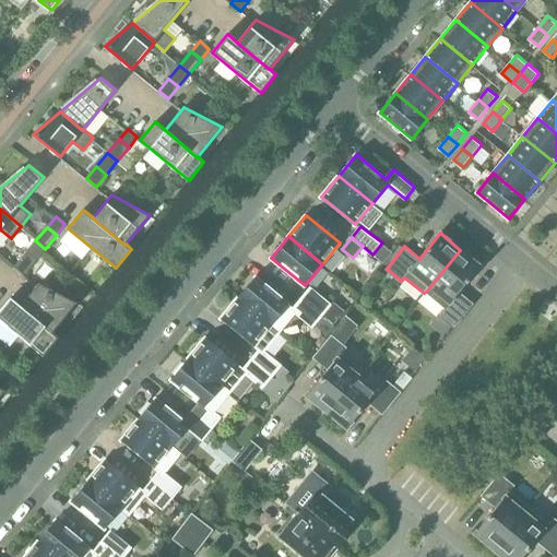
[(35,240),(24,255),(34,262),(45,249),(35,240)]
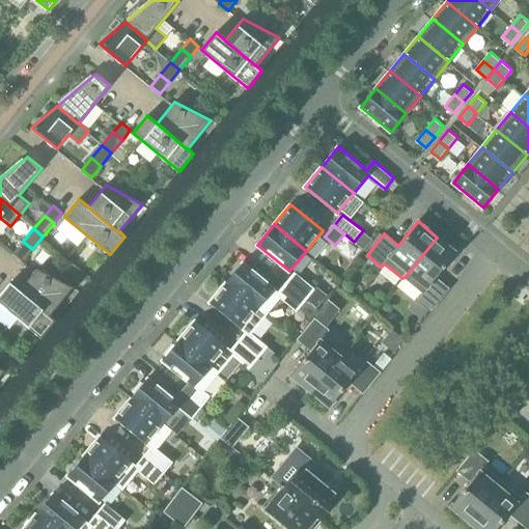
[(455,253),(437,238),(405,277),(423,293),(419,298),(433,309),(450,288),(436,277),(455,253)]
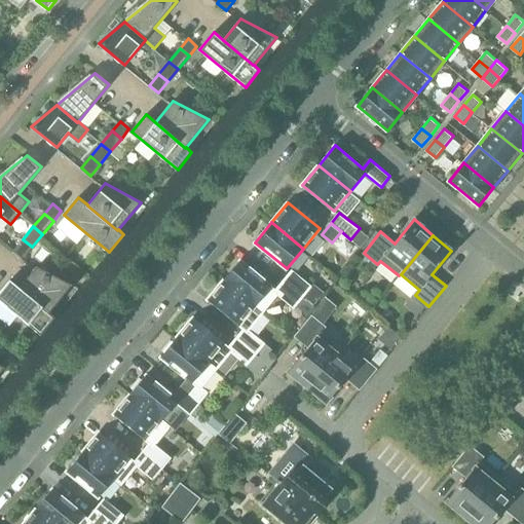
[(32,247),(23,239),(13,251),(23,258),(32,247)]
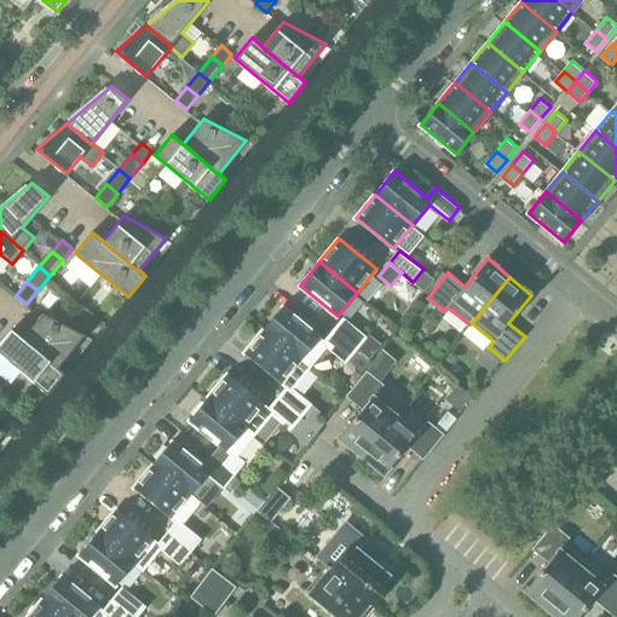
[(283,306),(264,329),(311,367),(328,346),(347,362),(357,349),(334,330),(326,340),(283,306)]
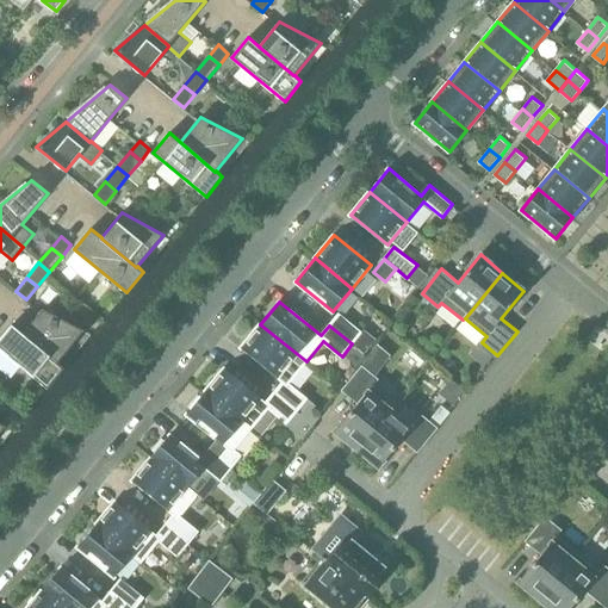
[(43,309),(23,333),(23,334),(57,363),(59,363),(85,330),(43,309)]
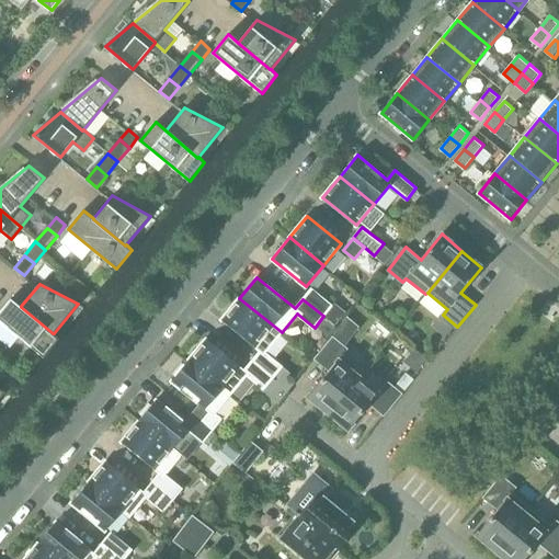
[(312,287),(303,299),(323,316),(333,305),(312,287)]
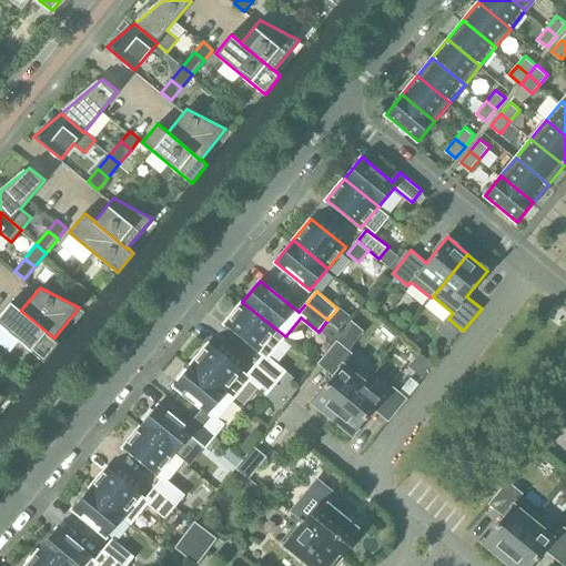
[(61,342),(54,337),(53,337),(21,311),(21,310),(11,302),(0,315),(0,324),(46,361),(61,342)]
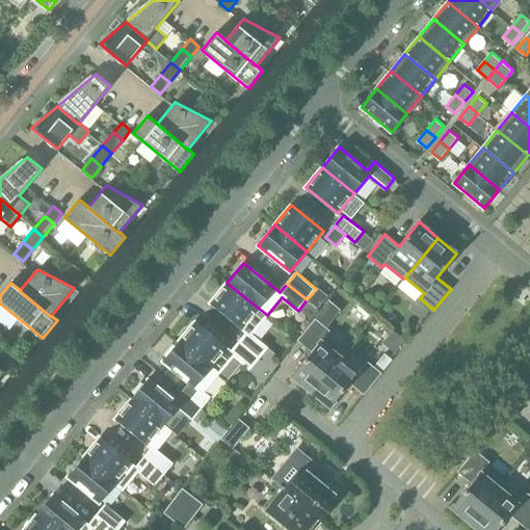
[(246,333),(239,341),(260,358),(268,347),(253,334),(267,315),(227,283),(211,302),(246,333)]
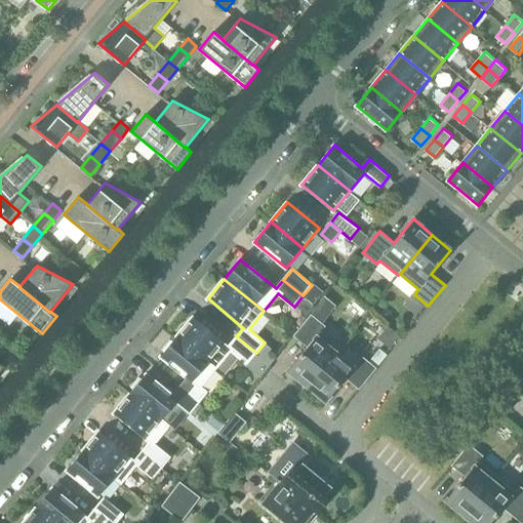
[(514,316),(520,308),(508,298),(501,306),(514,316)]
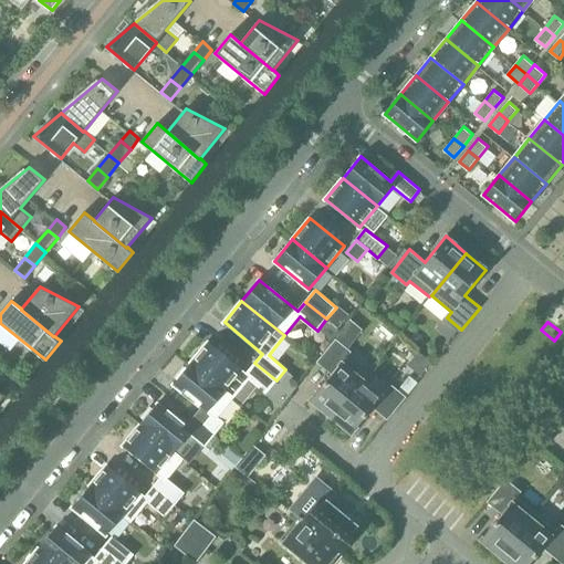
[(312,398),(332,415),(362,379),(362,380),(367,374),(347,356),(352,351),(336,338),(319,361),(333,373),(312,398)]
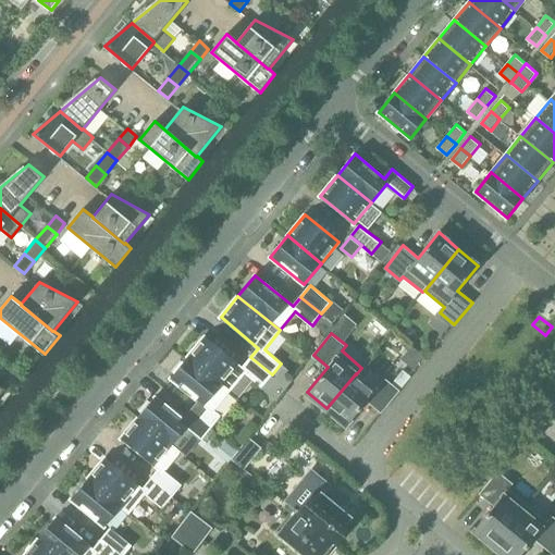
[(206,335),(188,357),(230,391),(245,372),(262,386),(272,374),(250,357),(243,367),(206,335)]
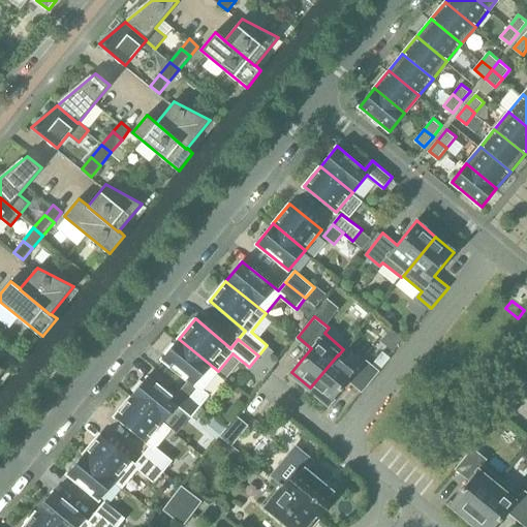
[(198,389),(191,397),(200,405),(210,394),(204,389),(218,371),(179,339),(162,359),(198,389)]
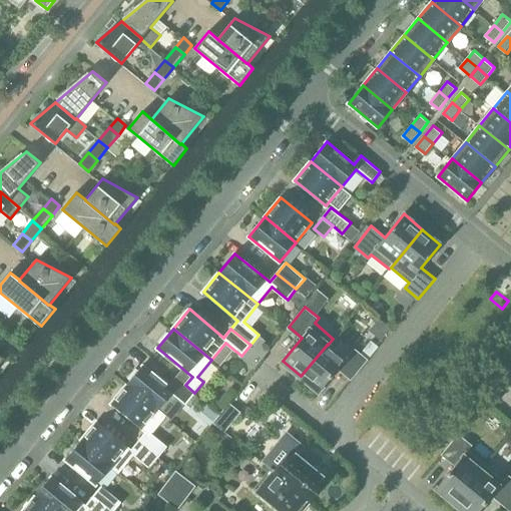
[(328,345),(328,344),(301,376),(320,391),(339,368),(352,379),(369,359),(379,346),(372,340),(361,353),(355,348),(346,359),(328,345)]
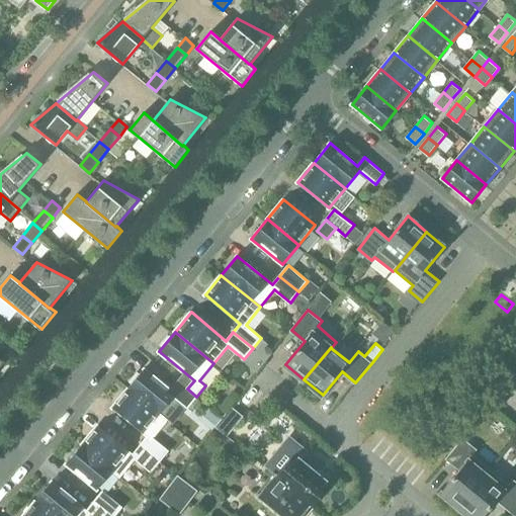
[(145,368),(129,388),(160,414),(161,413),(176,394),(145,368)]
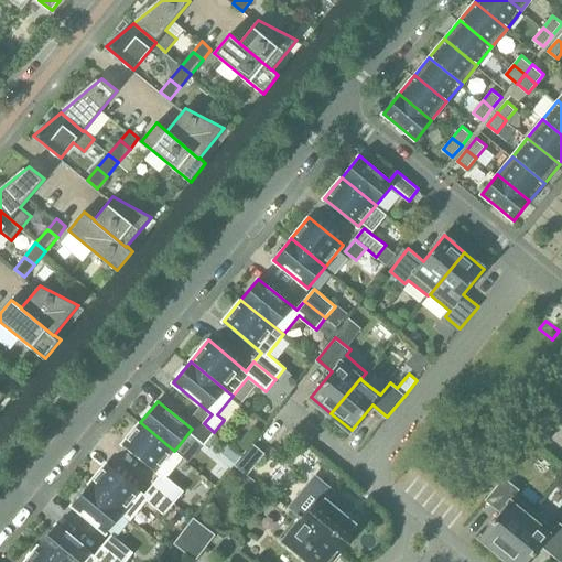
[(161,475),(153,485),(174,501),(184,490),(166,476),(183,456),(175,450),(174,451),(140,422),(122,443),(161,475)]
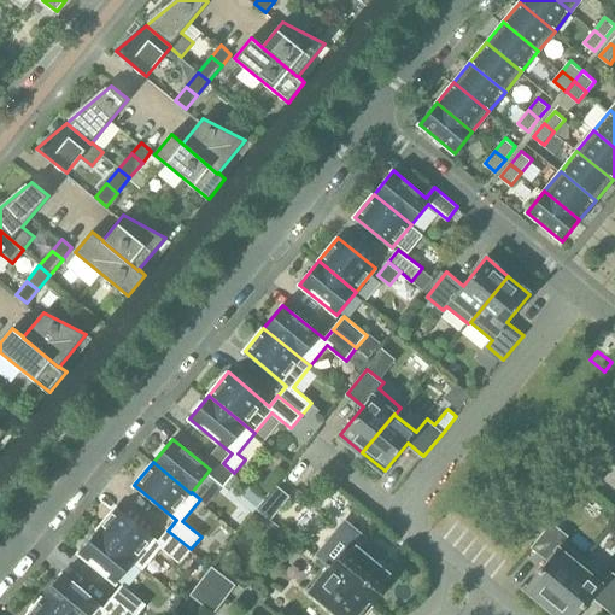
[(224,486),(234,473),(223,463),(212,475),(224,486)]
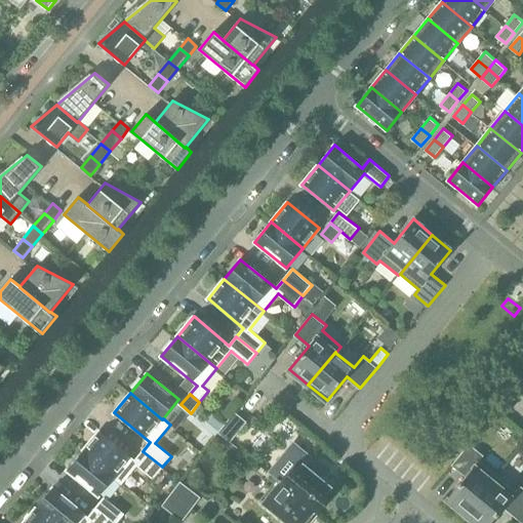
[(506,399),(495,412),(503,419),(514,405),(506,399)]
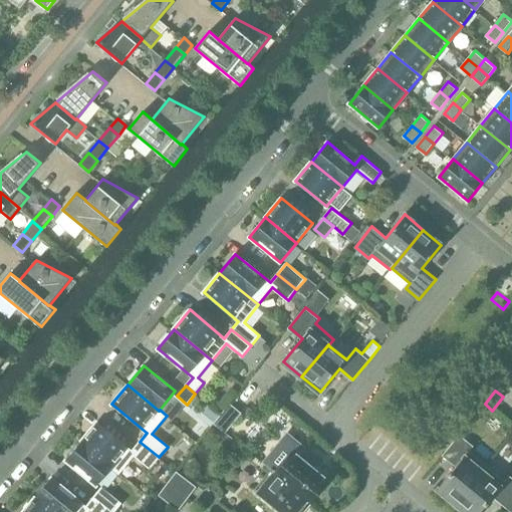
[(241,413),(230,404),(215,422),(226,431),(241,413)]
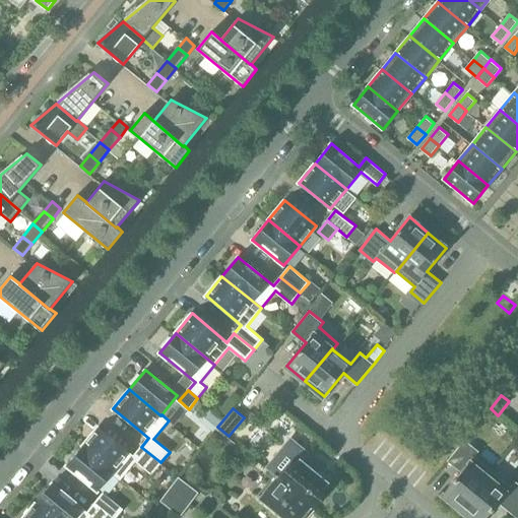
[(114,471),(114,472),(121,478),(136,460),(152,473),(160,462),(141,447),(134,455),(99,426),(82,446),(114,471)]
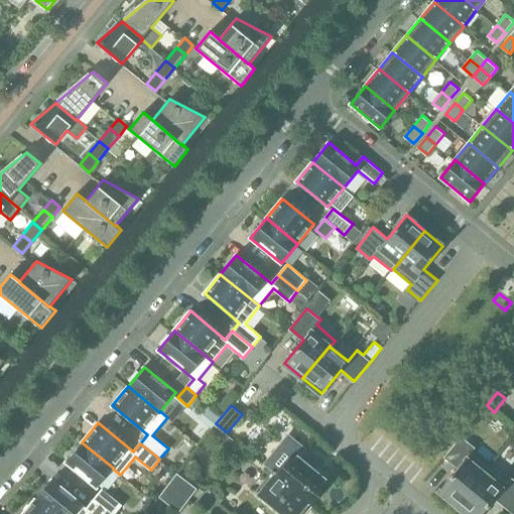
[(326,478),(301,458),(308,448),(288,432),(264,463),(272,470),(275,473),(312,504),(330,483),(325,480),(326,478)]
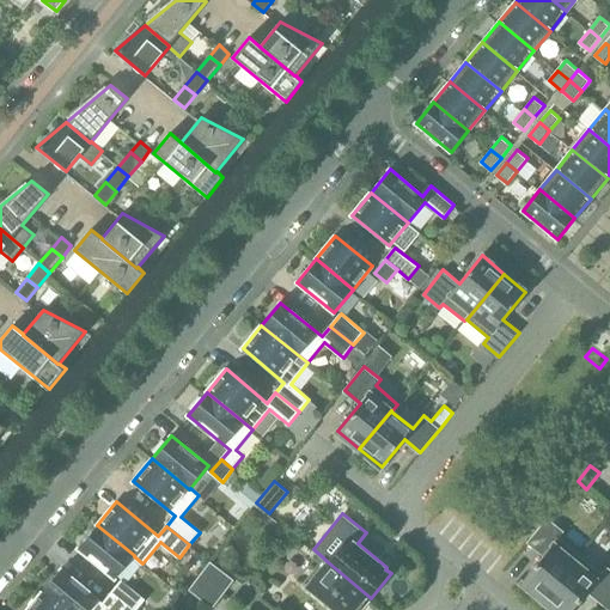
[(528,542),(544,555),(522,583),(543,601),(580,555),(559,537),(565,530),(548,517),(528,542)]
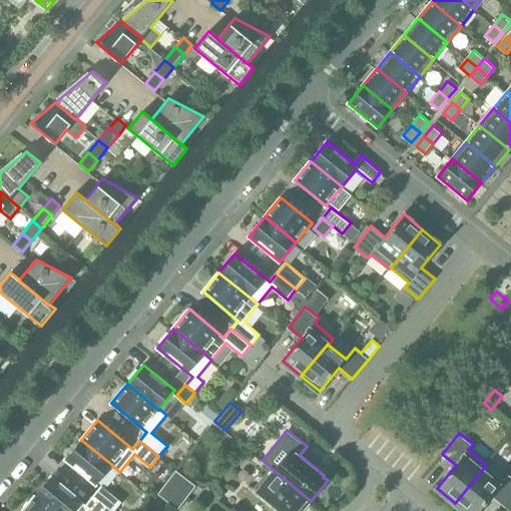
[(112,466),(112,465),(81,440),(65,459),(97,485),(112,466)]
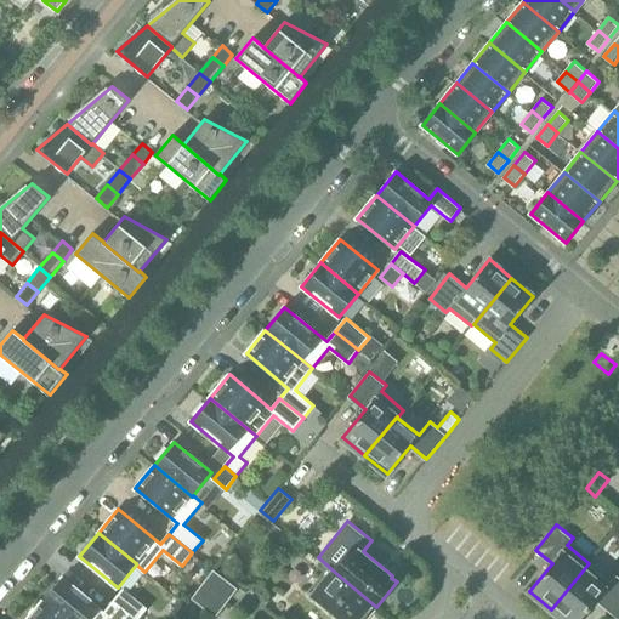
[(612,581),(589,563),(551,609),(563,618),(580,618),(597,600),(613,613),(618,605),(618,575),(617,574),(612,581)]
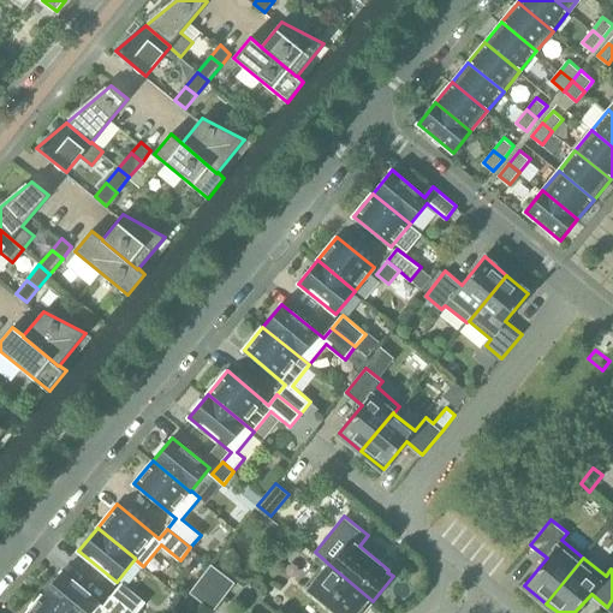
[(362,612),(373,601),(328,564),(325,560),(304,585),(338,612),(355,612),(356,612),(362,612)]
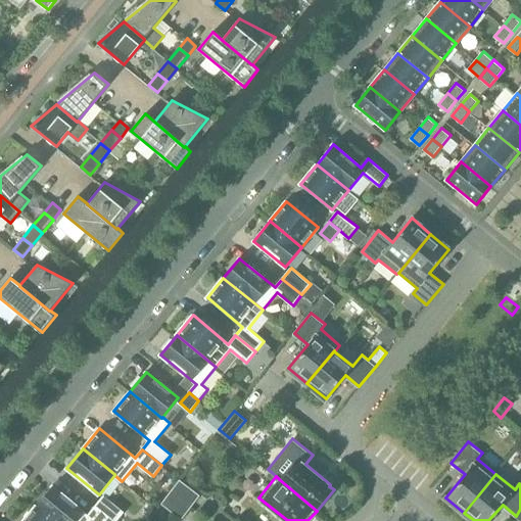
[(180,480),(172,491),(191,506),(199,494),(180,480)]
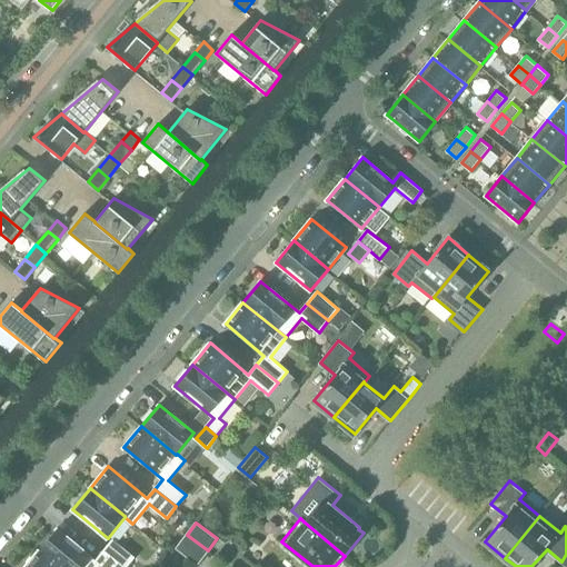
[(58,528),(40,549),(60,566),(97,566),(98,566),(99,566),(123,566),(103,550),(96,560),(58,528)]
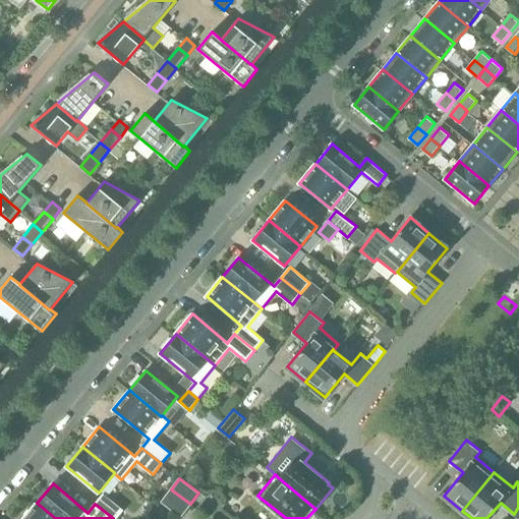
[(190,504),(171,489),(162,501),(181,516),(190,504)]
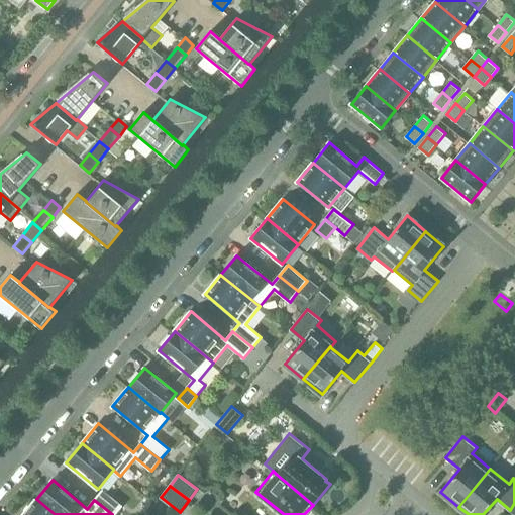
[(103,490),(94,500),(112,514),(114,514),(122,505),(103,490)]
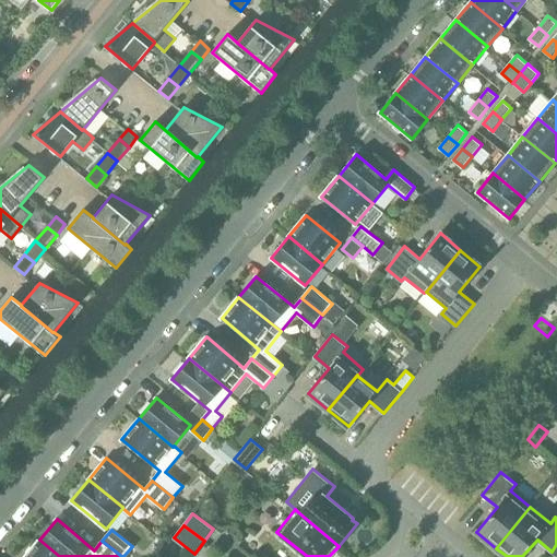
[(59,556),(39,540),(24,556),(59,556)]
